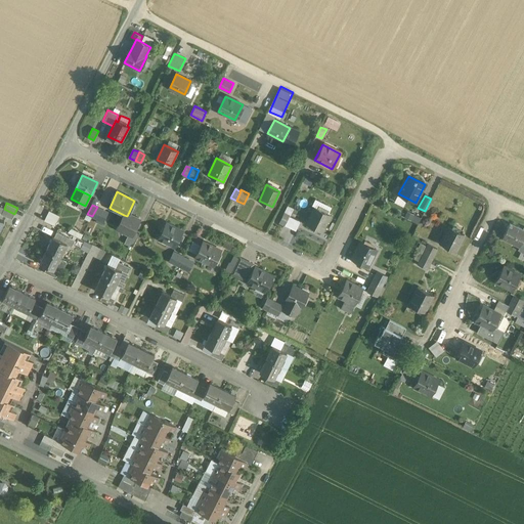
[(97,207),(92,216),(98,219),(102,210),(97,207)]
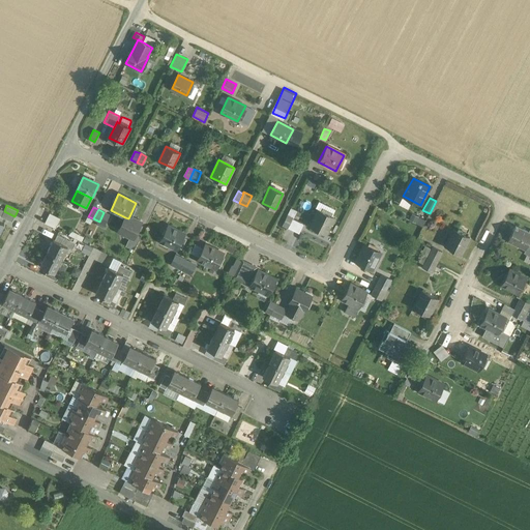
[(333,217),(317,209),(308,227),(325,235),(333,217)]
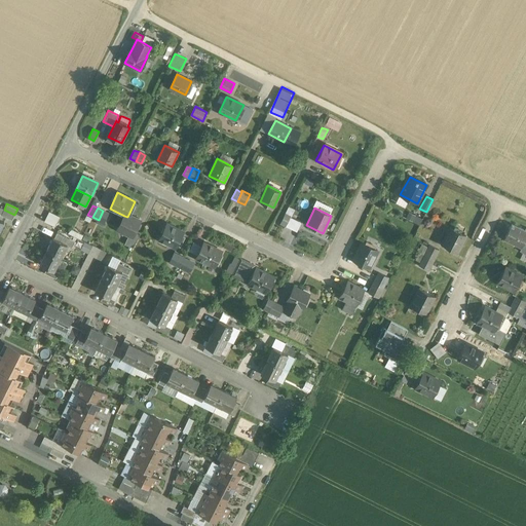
[(14,215),(4,210),(2,216),(12,220),(14,215)]
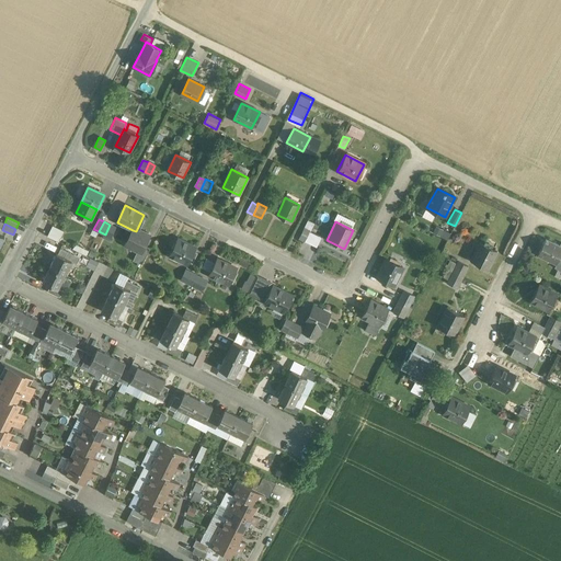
[(117,229),(110,225),(105,235),(104,238),(111,241),(117,229)]
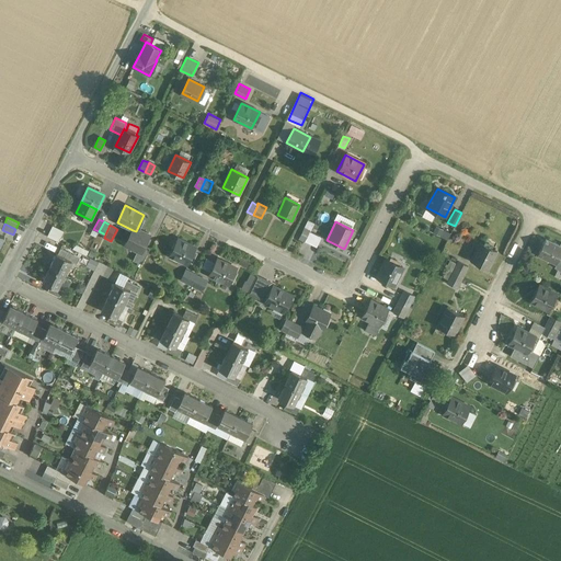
[(65,231),(54,226),(48,237),(59,242),(65,231)]
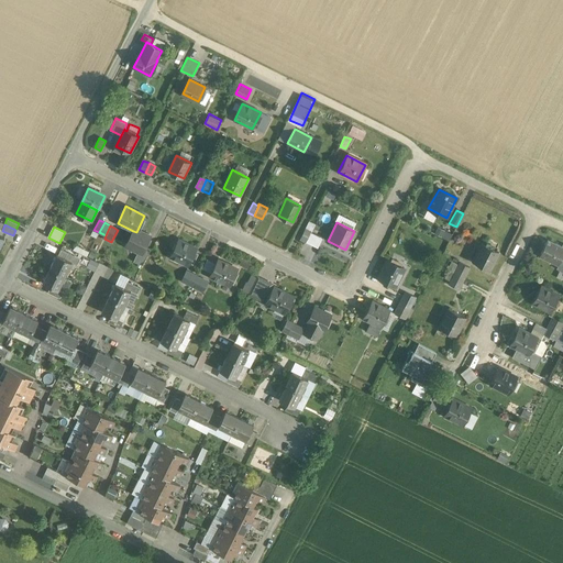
[(138,230),(136,232),(133,231),(127,245),(138,251),(141,253),(145,245),(150,235),(138,230)]
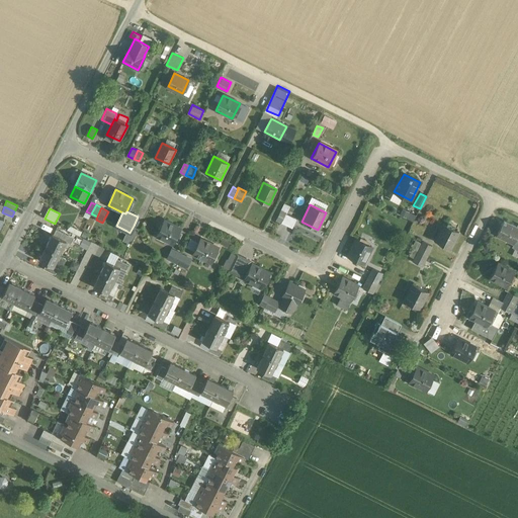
[(286,213),(280,211),(276,221),(282,223),(286,213)]
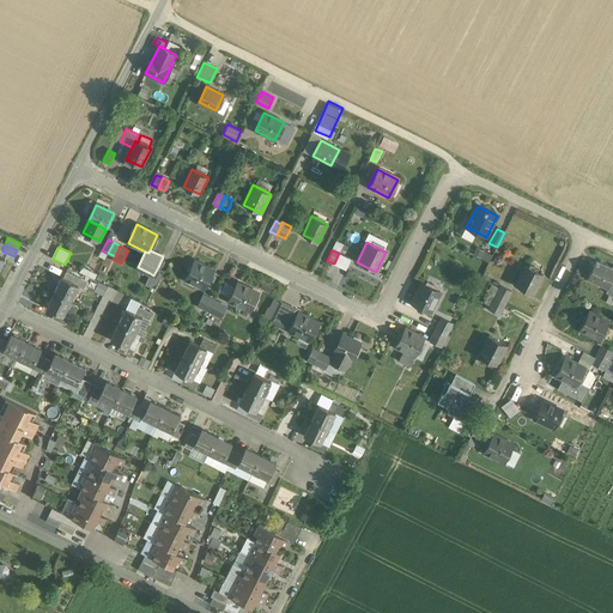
[(595,260),(586,279),(610,291),(608,295),(612,297),(612,281),(610,280),(612,274),(612,265),(611,268),(595,260)]
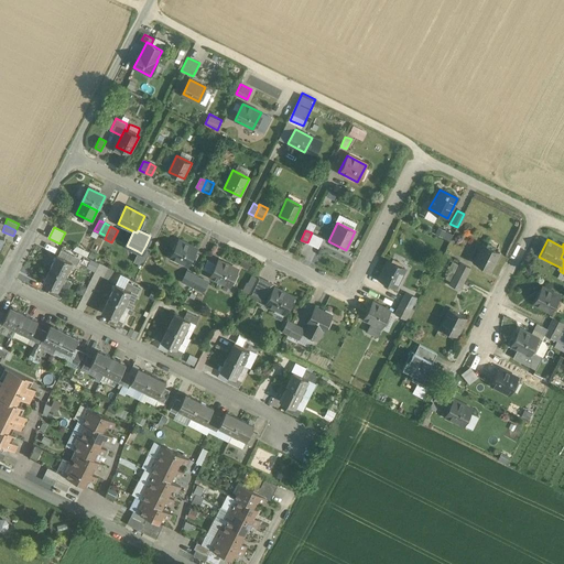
[(197,249),(179,240),(170,258),(188,267),(197,249)]
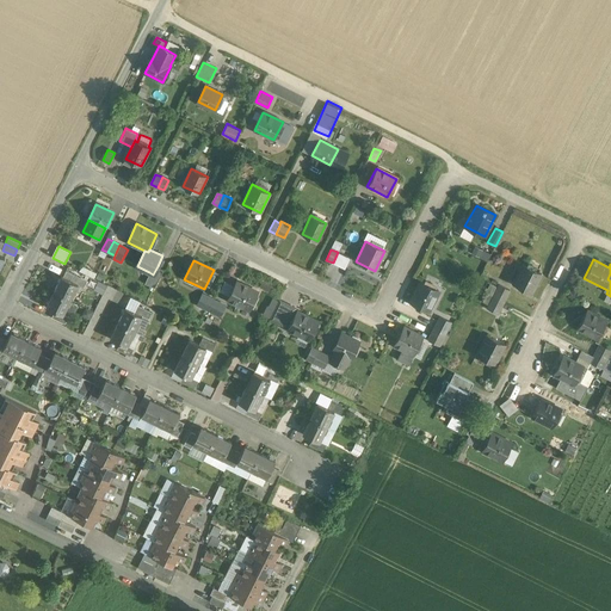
[(541,275),(523,265),(513,284),(531,294),(541,275)]
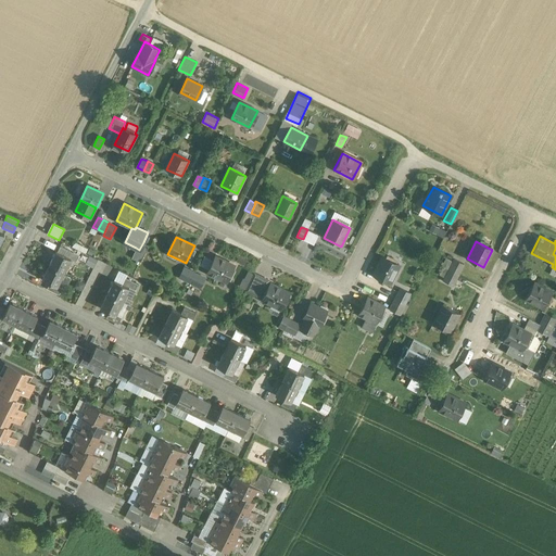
[(139,250),(136,248),(131,257),(141,262),(149,245),(143,242),(139,250)]
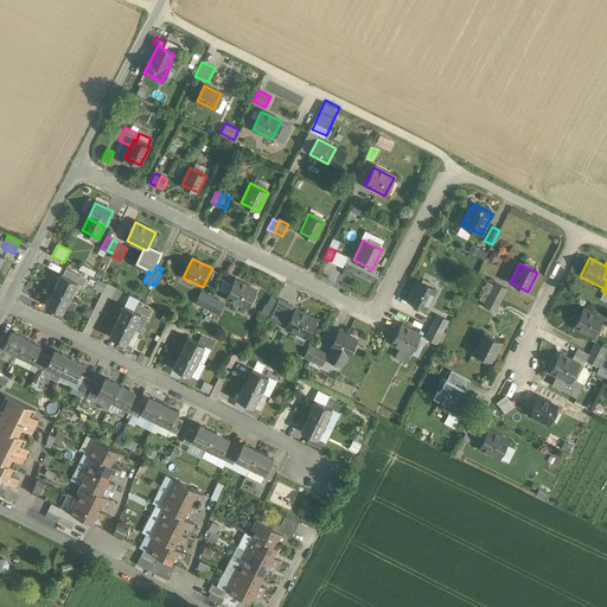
[(87,279),(65,268),(63,275),(78,282),(77,282),(83,286),(87,279)]
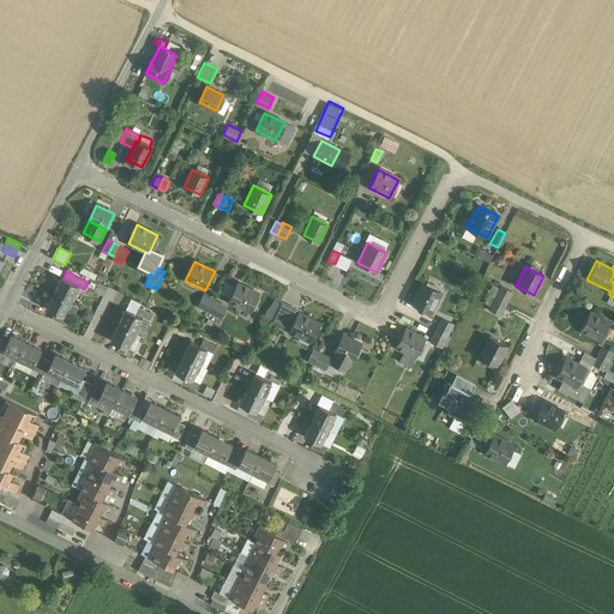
[(64,278),(62,277),(54,293),(71,301),(78,286),(79,286),(64,278)]
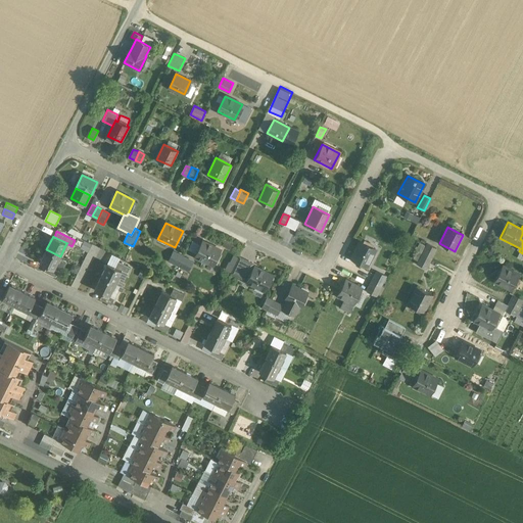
[(359,241),(350,258),(367,267),(375,249),(359,241)]
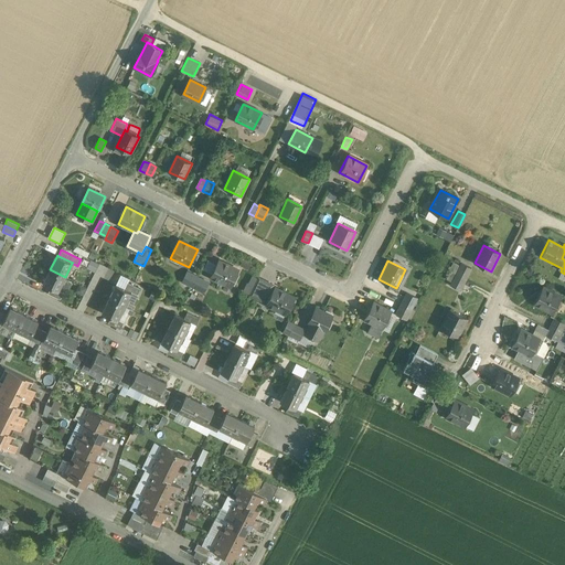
[(238,270),(220,262),(211,278),(230,288),(238,270)]
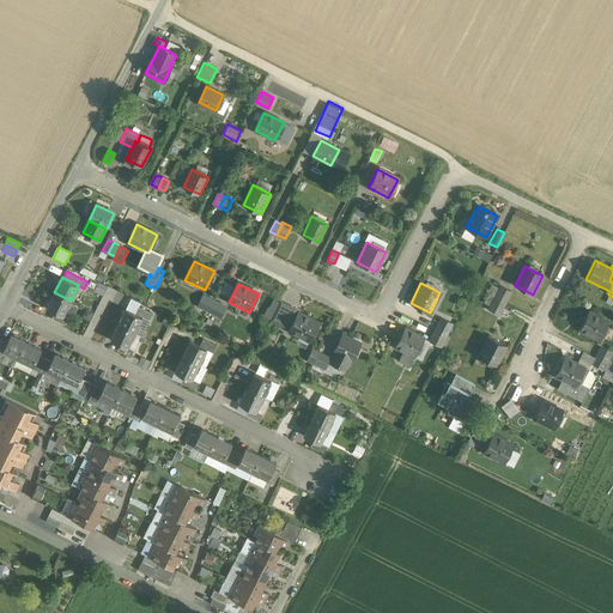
[(511,292),(501,286),(495,298),(505,303),(511,292)]
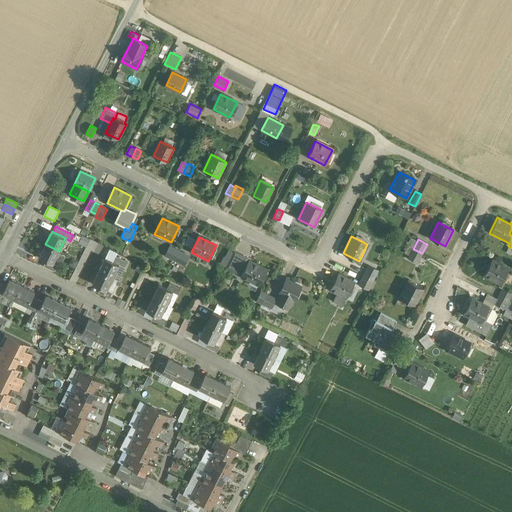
[(59,251),(45,244),(39,257),(46,260),(53,264),(53,263),(59,251)]
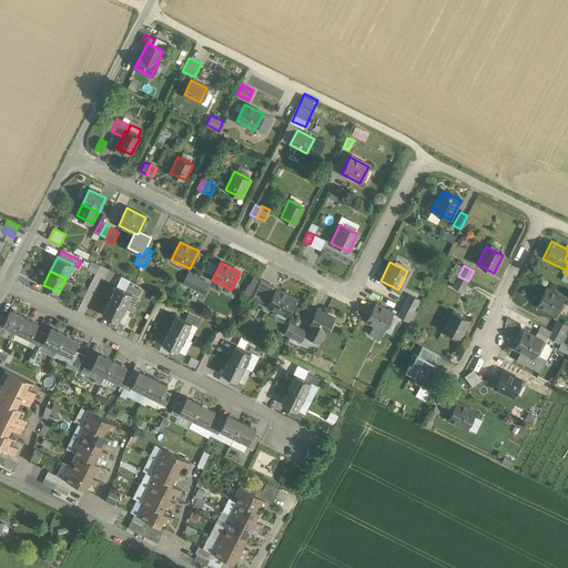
[(199,280),(188,274),(182,283),(194,288),(199,280)]
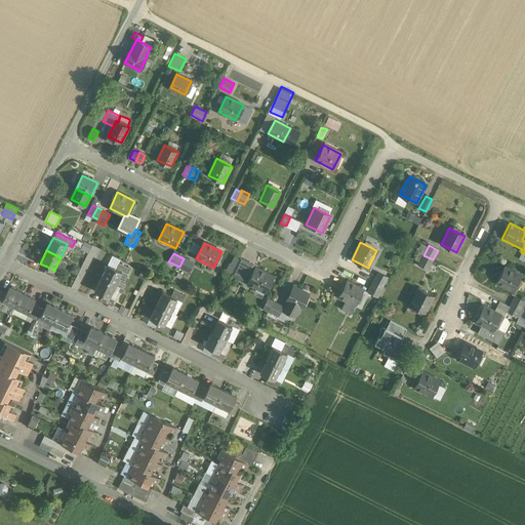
[(433,259),(423,255),(418,266),(428,270),(433,259)]
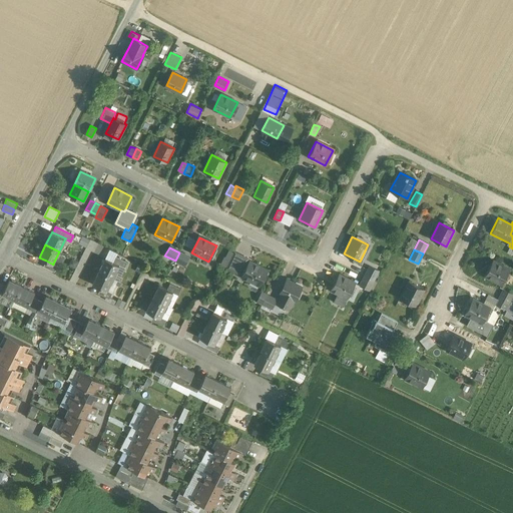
[(189,258),(179,252),(175,261),(184,266),(189,258)]
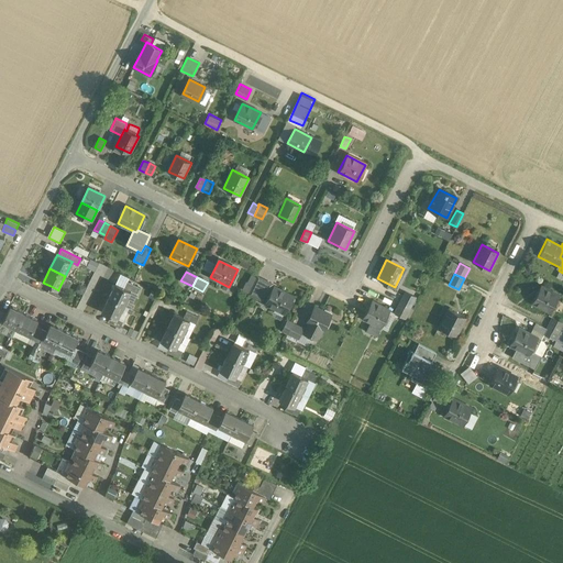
[(272,284),(258,278),(251,294),(263,300),(272,284)]
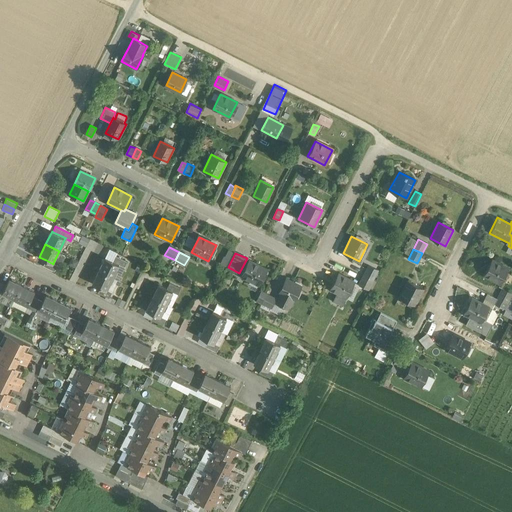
[(127,261),(116,256),(113,261),(119,264),(119,265),(124,267),(127,261)]
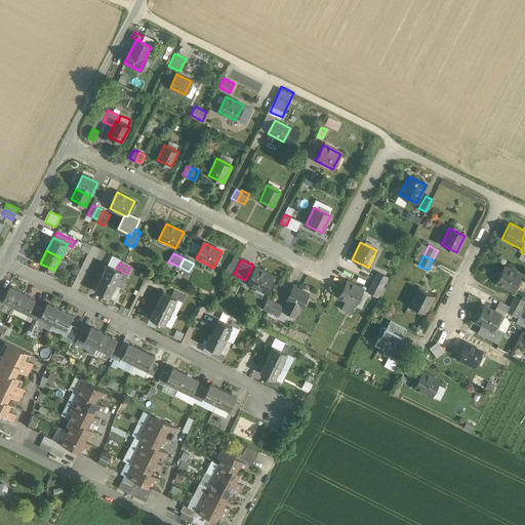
[(116,268),(108,265),(102,277),(116,284),(122,272),(122,271),(116,268)]
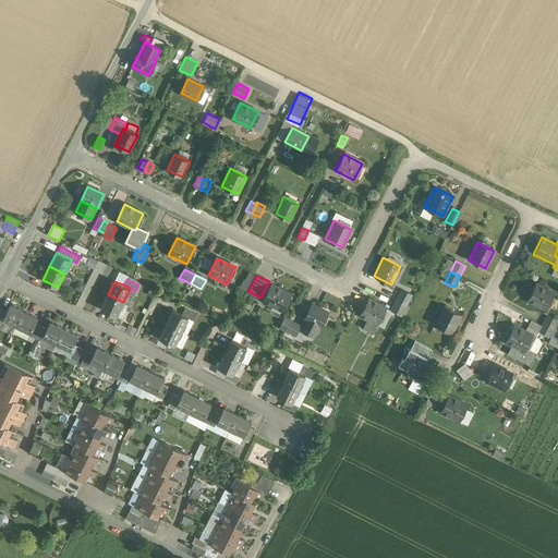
[(58,288),(50,283),(47,290),(60,295),(63,289),(58,287),(58,288)]
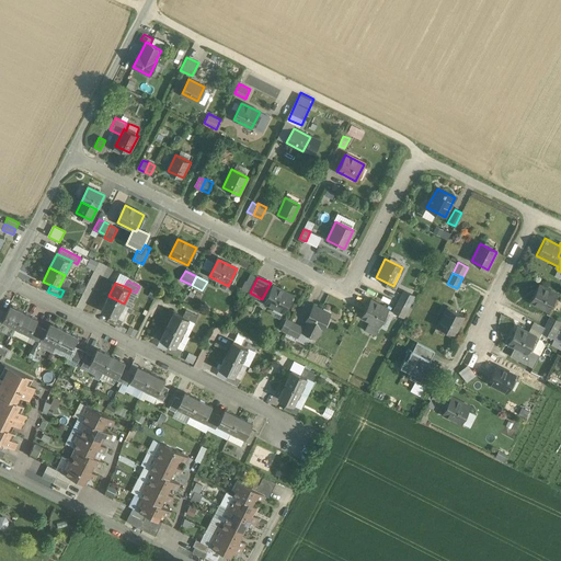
[(538,285),(529,301),(547,310),(556,295),(538,285)]
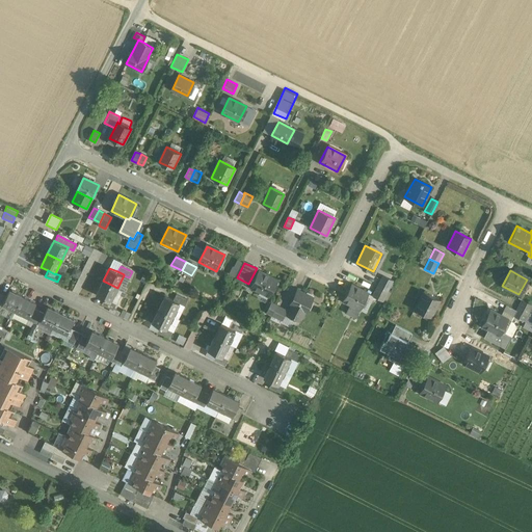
[(276,280),(260,271),(251,287),(269,296),(276,280)]
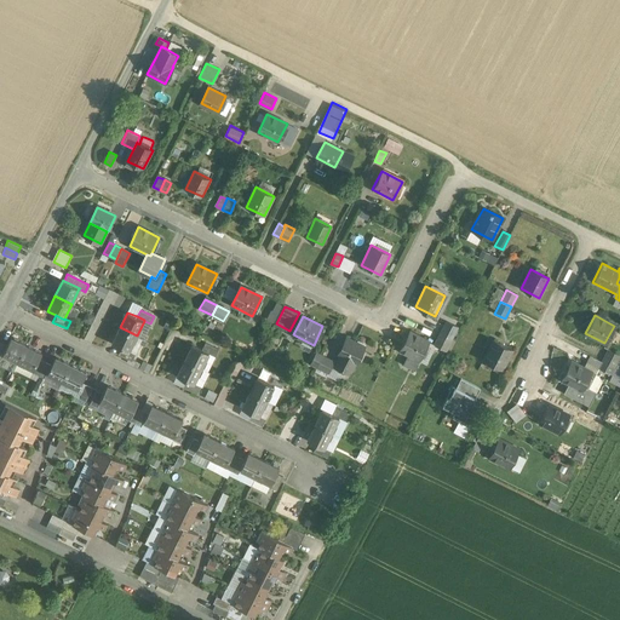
[(457,326),(446,321),(440,333),(451,339),(457,326)]
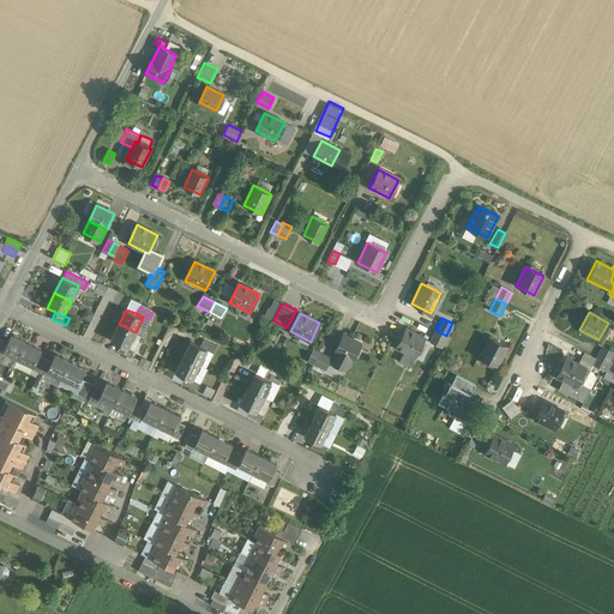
[(136,332),(119,324),(112,339),(121,344),(128,348),(136,332)]
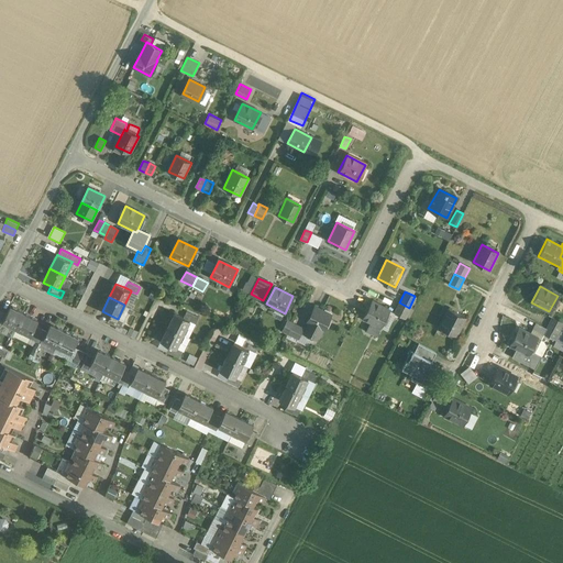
[(371,301),(362,318),(371,322),(366,331),(376,335),(381,327),(381,328),(389,311),(371,301)]
